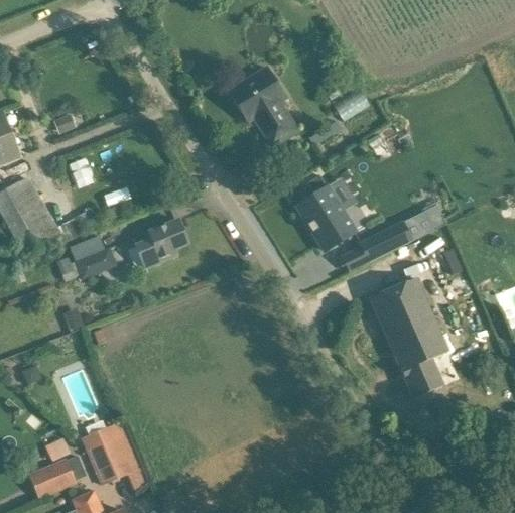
[(70,40),(52,47),(56,58),(74,51),(70,40)]
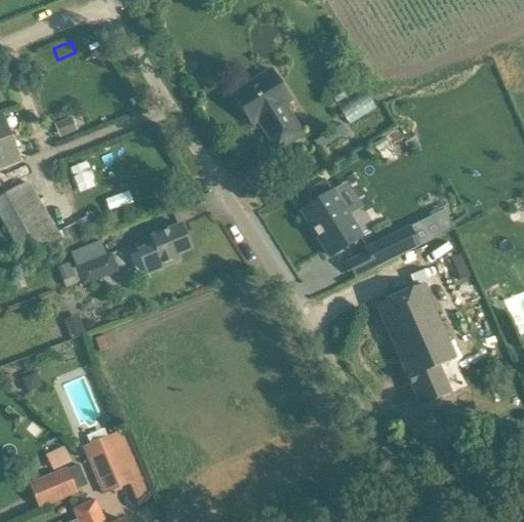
[(305,132),(286,103),(292,98),(272,67),(233,91),(253,123),(259,119),(278,149),(305,132)]
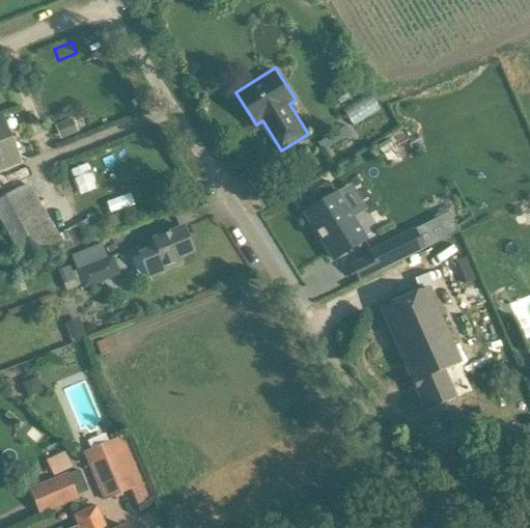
[(89,95),(48,112),(59,140),(101,122),(89,95)]
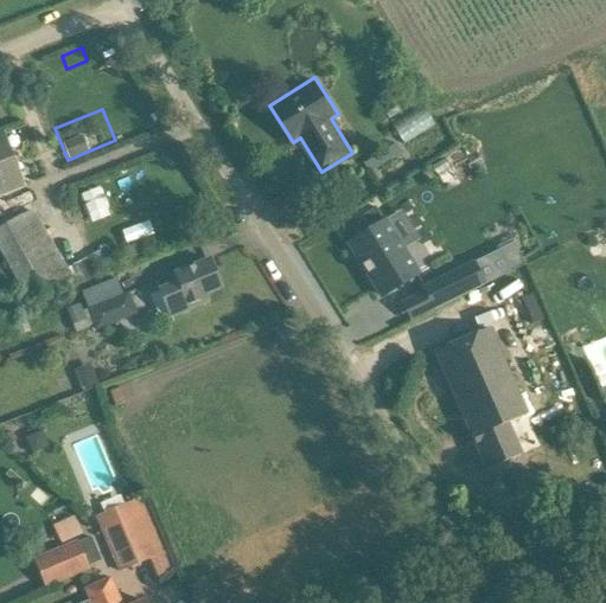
[(0,192),(25,183),(4,128),(0,129),(0,192)]
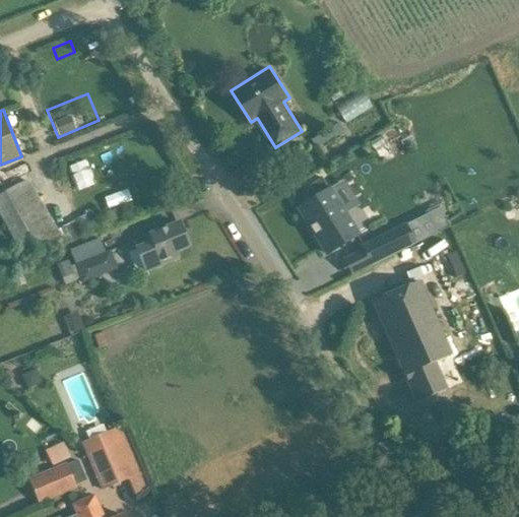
[(337,159),(327,164),(332,178),(355,170),(351,158),(338,164),(337,159)]
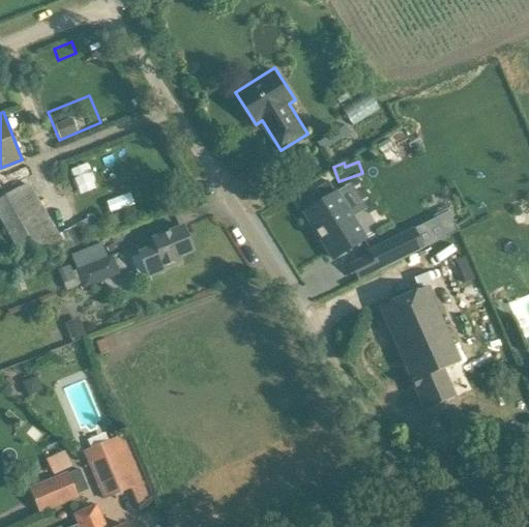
[(89,215),(59,233),(30,180),(0,197),(0,215),(25,261),(30,268),(47,259),(97,232),(108,226),(103,216),(92,223),(89,215)]
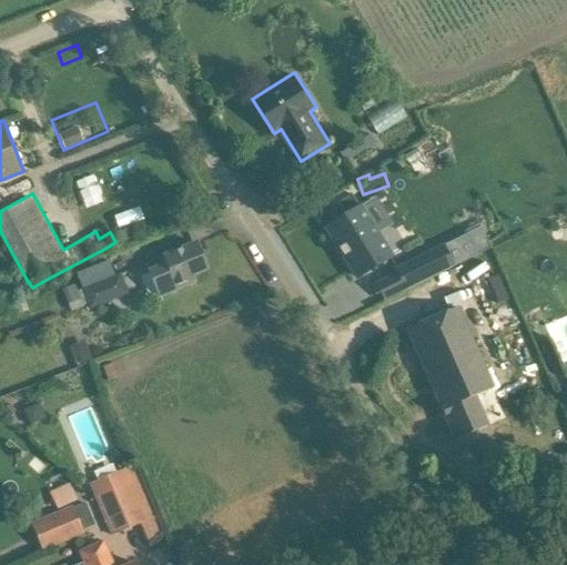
[(351,194),(340,202),(347,213),(358,207),(351,194)]
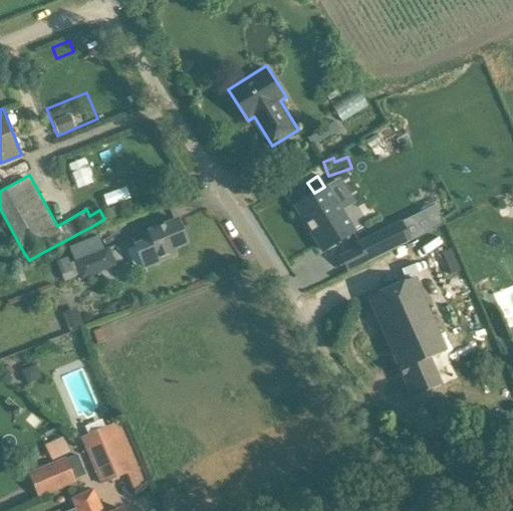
[(331,186),(301,204),(328,248),(358,230),(331,186)]
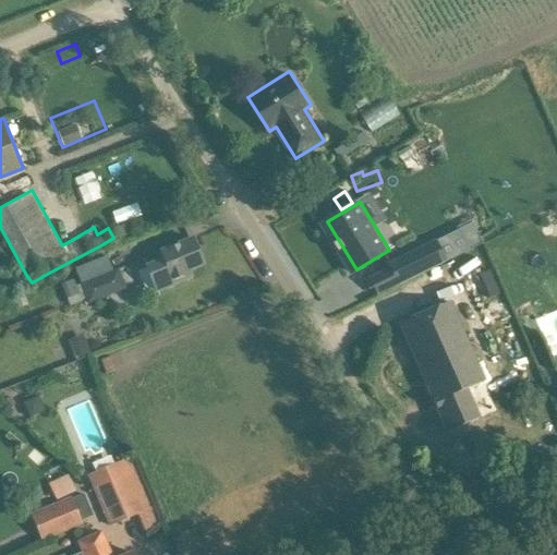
[(158,288),(173,282),(193,274),(191,267),(204,262),(194,236),(161,249),(161,250),(145,256),(158,288)]
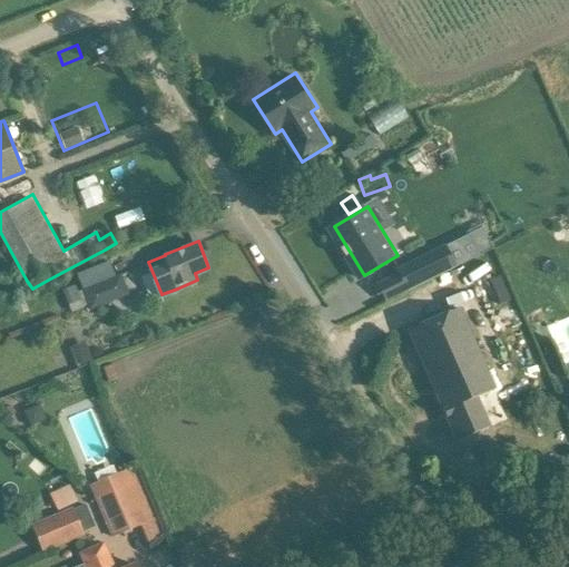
[(398,267),(410,289),(458,265),(445,243),(398,267)]
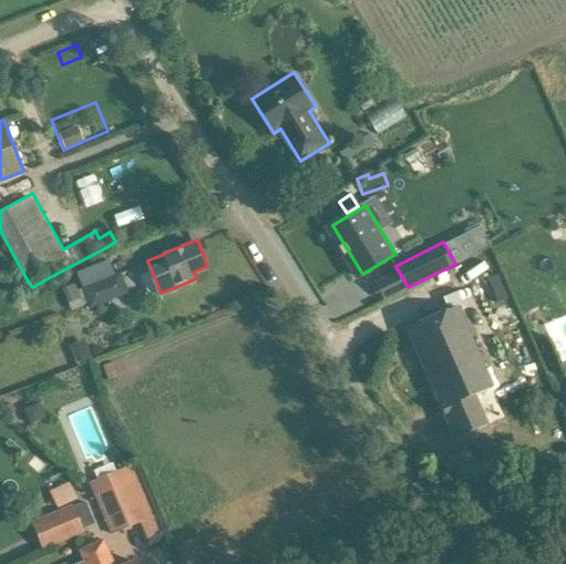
[(105,277),(82,287),(91,307),(114,297),(105,277)]
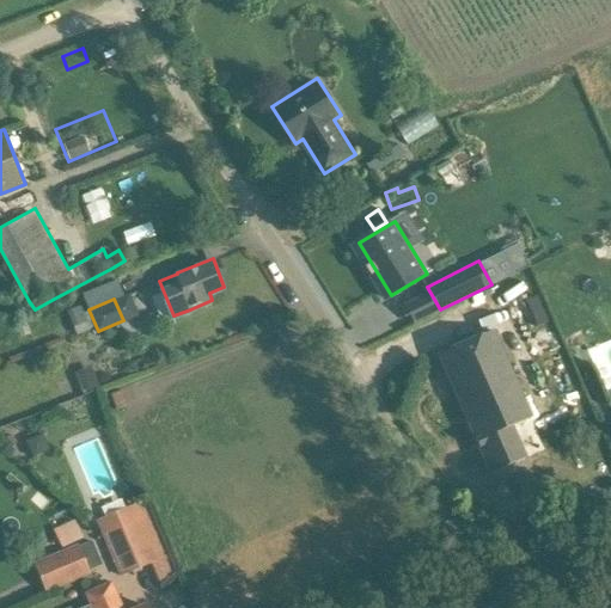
[(427,348),(492,480),(526,467),(512,425),(532,417),(494,319),(427,348)]
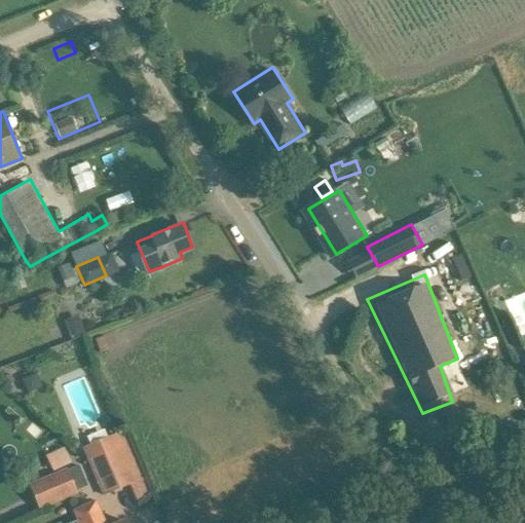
[(106,493),(135,481),(120,445),(115,433),(85,445),(106,493)]
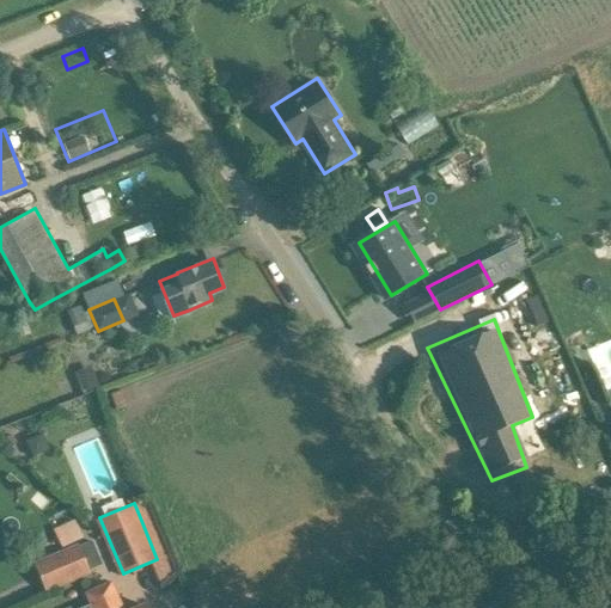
[(56,524),(66,544),(87,534),(78,515),(56,524)]
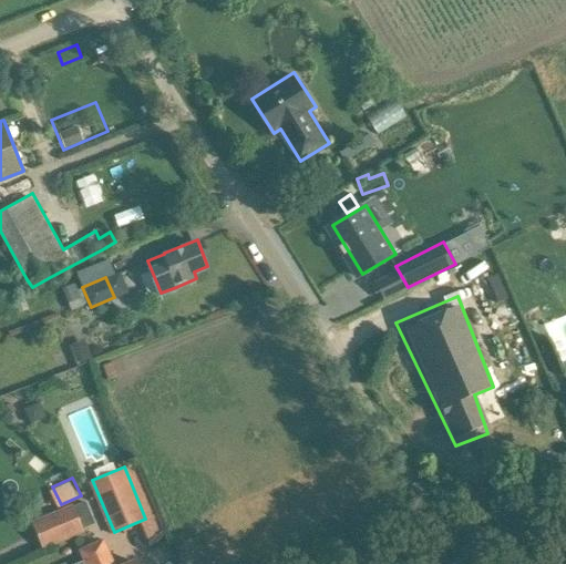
[(43,546),(83,530),(82,526),(73,505),(73,504),(32,521),(33,522),(43,546)]
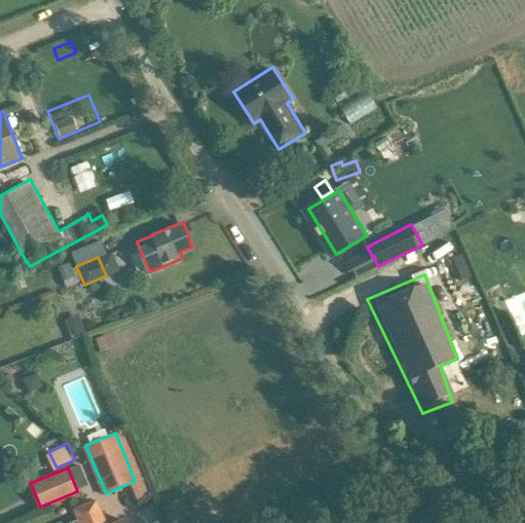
[(127,522),(126,519),(115,522),(106,522),(97,499),(75,509),(80,519),(72,522),(127,522)]
